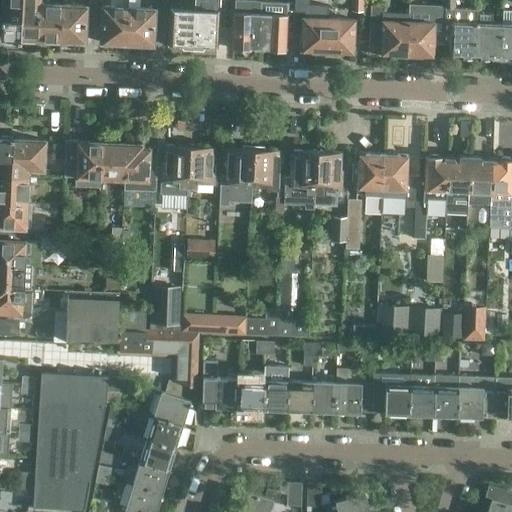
[(39,3),(39,0),(2,0),(2,18),(0,18),(0,22),(1,22),(1,34),(5,38),(15,39),(15,41),(19,41),(19,39),(37,40),(38,11),(46,3),(39,3)]
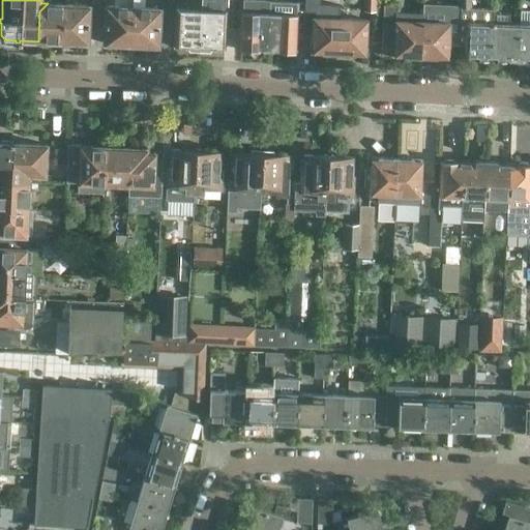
[(133,7),(131,45),(157,46),(159,8),(144,8),(144,0),(133,0),(133,7)]
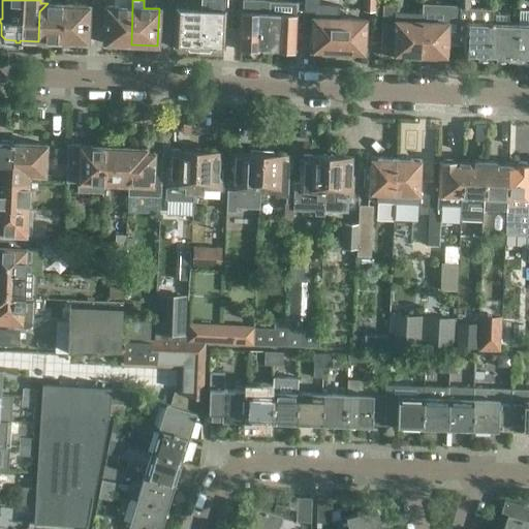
[(267,51),(269,13),(269,1),(242,0),(242,12),(240,50),(244,50),(246,52),(252,53),(253,50),(267,51)]
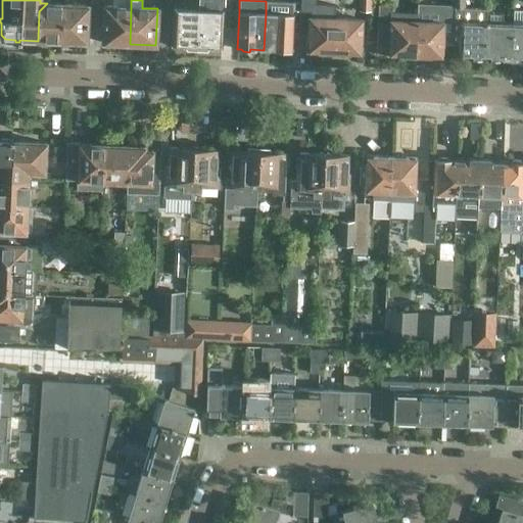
[(300,0),(300,5),(300,11),(311,12),(311,9),(313,9),(313,0),(300,0)]
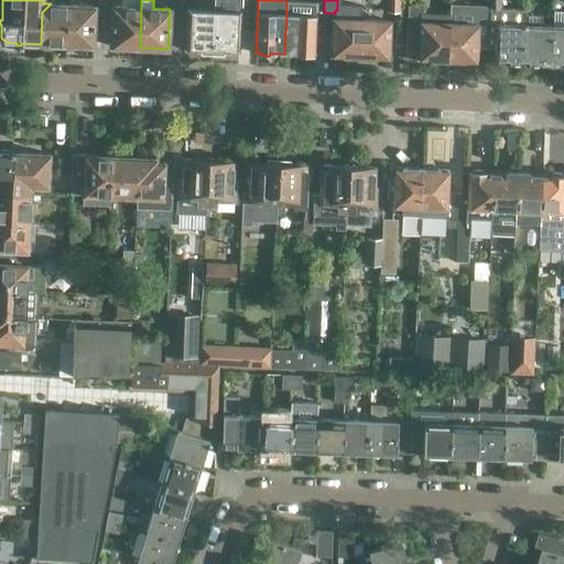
[(400,12),(399,0),(386,0),(386,12),(400,12)]
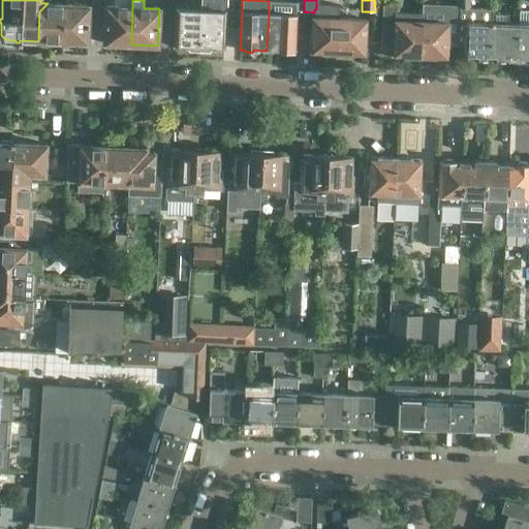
[(490,60),(492,12),(492,10),(469,9),(469,0),(456,0),(457,8),(456,28),(456,45),(463,45),(463,59),(475,59),(477,62),(484,62),(486,60),(490,60)]
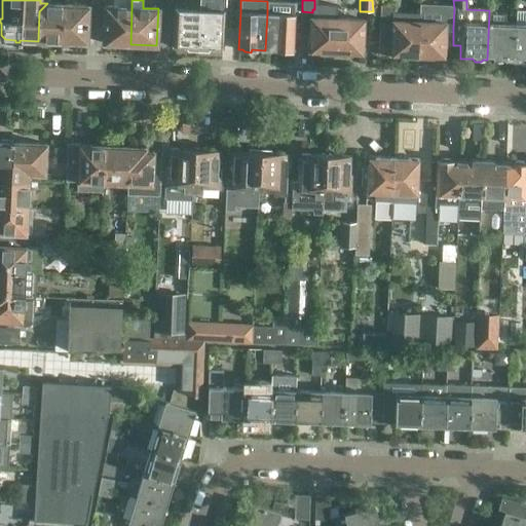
[(525,0),(516,0),(516,10),(525,11),(525,0)]
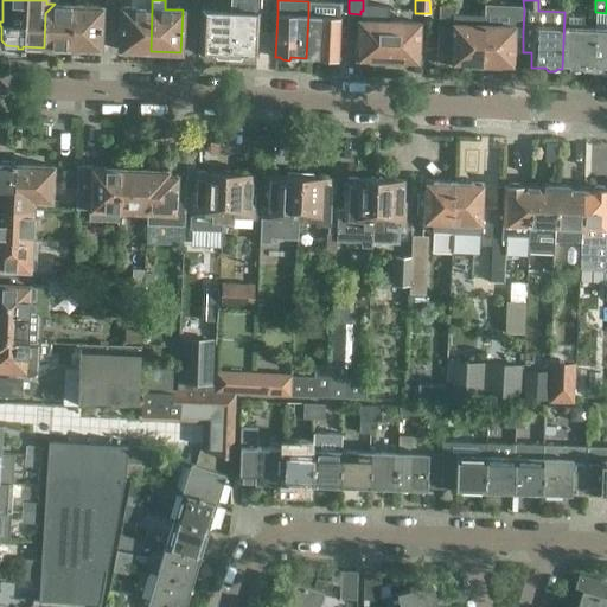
[(74,7),(75,5),(55,4),(45,13),(44,48),(71,49),(74,7)]
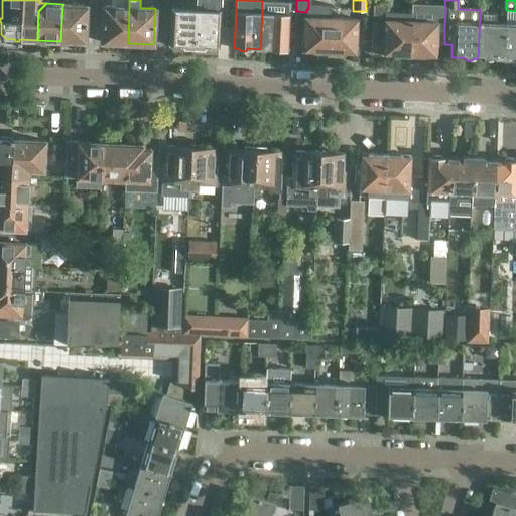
[(87,6),(63,4),(62,6),(60,41),(85,42),(87,6)]
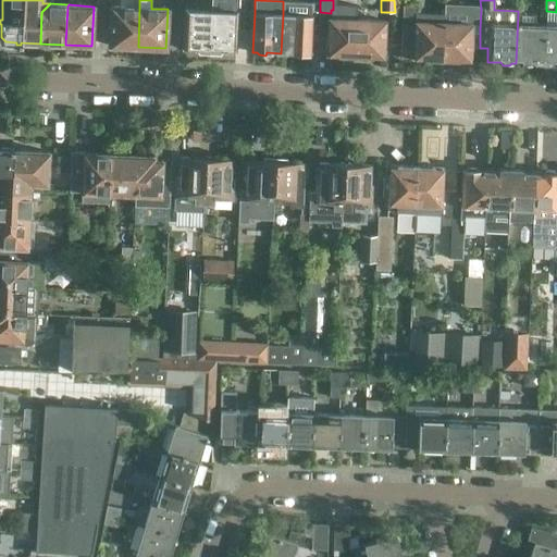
[(319,41),(320,12),(320,5),(310,4),(310,15),(283,14),(281,53),(294,53),(296,57),(302,57),(305,54),(309,54),(310,41),(319,41)]
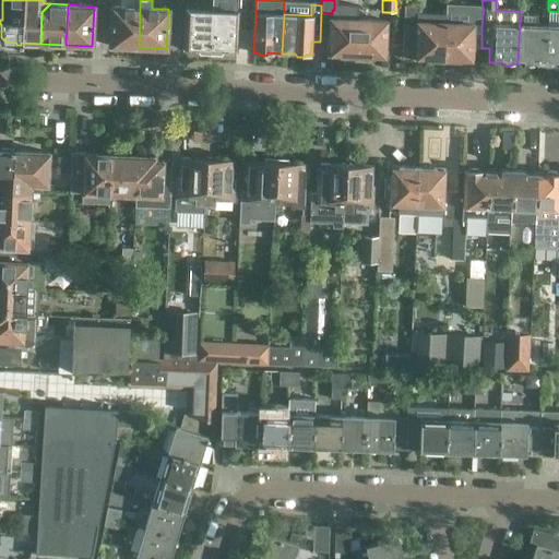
[(442,60),(444,23),(415,21),(416,6),(403,6),(402,58),(415,58),(415,59),(428,59),(430,61),(438,62),(440,60),(442,60)]
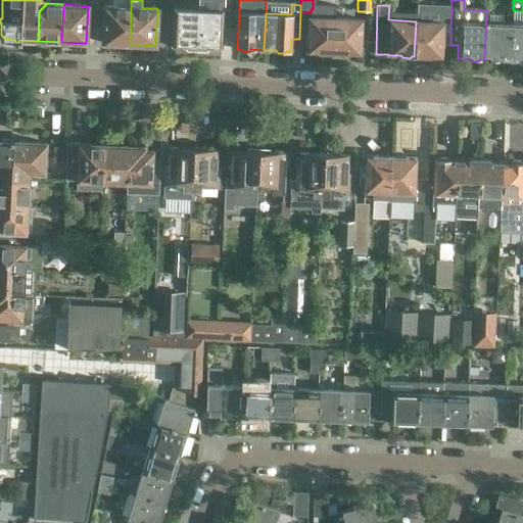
[(130,44),(131,7),(104,6),(102,43),(130,44)]
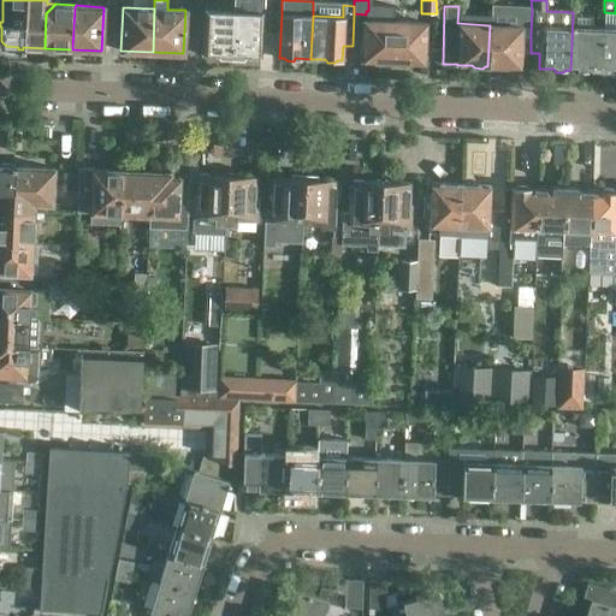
[(392,63),(395,22),(395,9),(374,7),(374,21),(363,21),(361,61),(379,61),(383,65),(386,63),(392,63)]
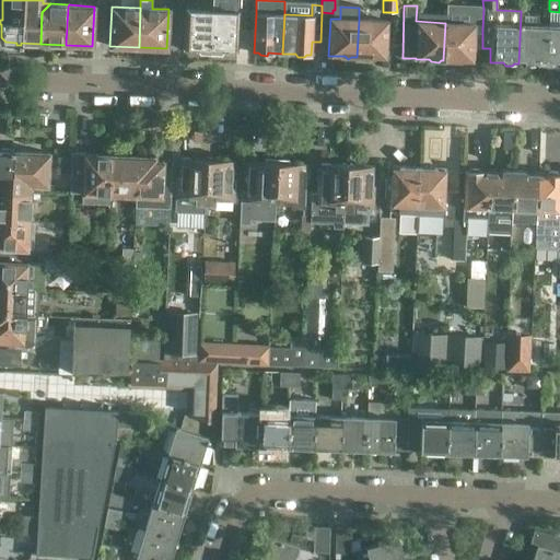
[(482,48),(482,30),(483,9),(473,9),(473,11),(446,10),(445,23),(443,60),(473,61),(474,47),(482,48)]
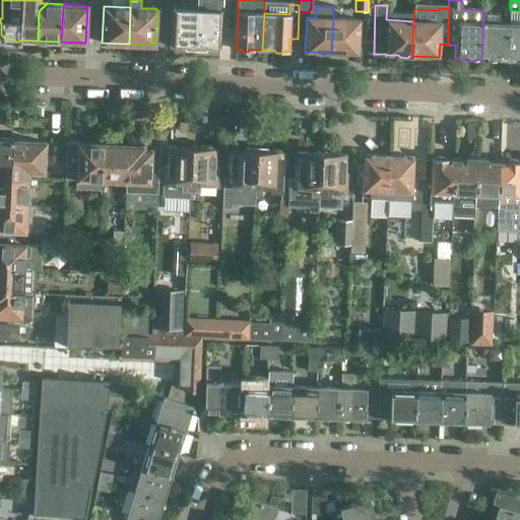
[(195,47),(197,10),(173,9),(171,46),(183,47),(185,49),(190,49),(192,47),(195,47)]
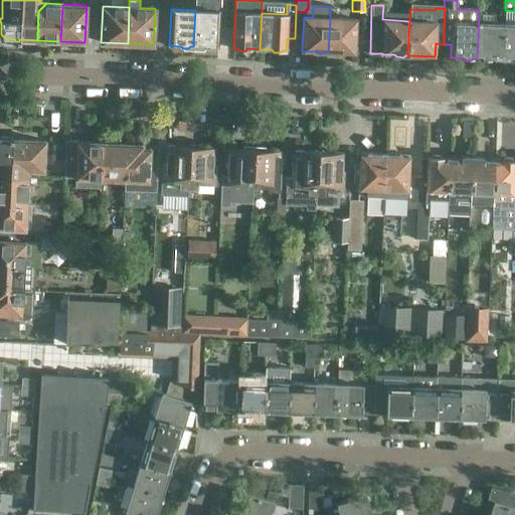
[(217,47),(219,11),(195,10),(193,46),(197,46),(199,49),(203,49),(205,47),(217,47)]
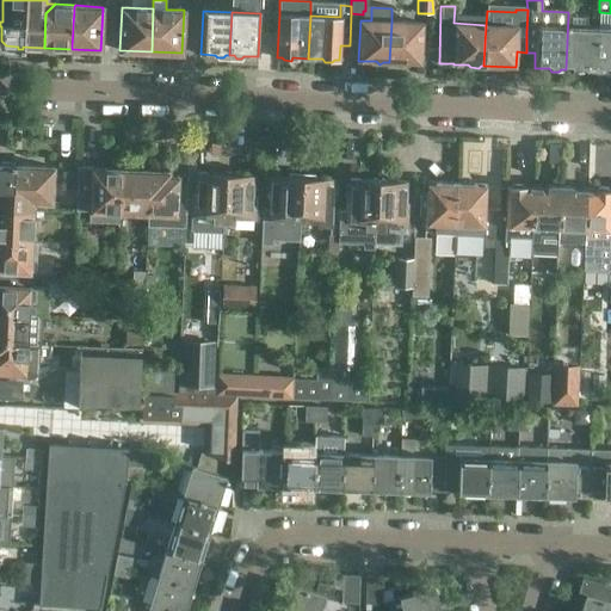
[(596,71),(598,29),(587,29),(587,16),(568,14),(566,69),(571,69),(573,72),(580,73),(582,69),(596,71)]
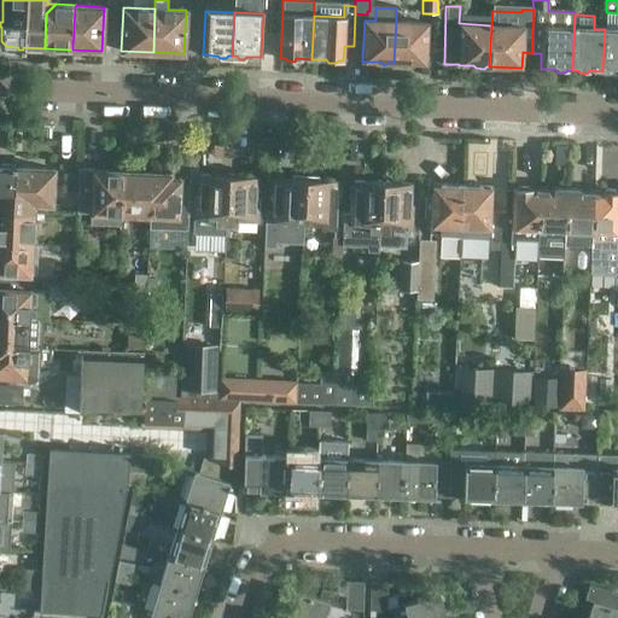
[(394,63),(397,63),(401,63),(404,65),(408,63),(425,64),(427,23),(396,22),(394,63)]
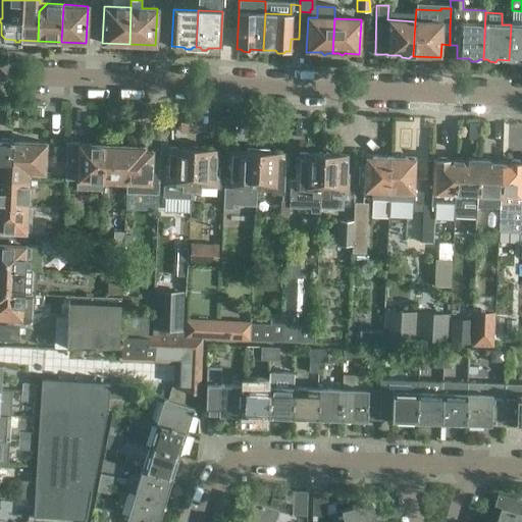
[(521,24),(511,24),(509,60),(521,60),(521,24)]
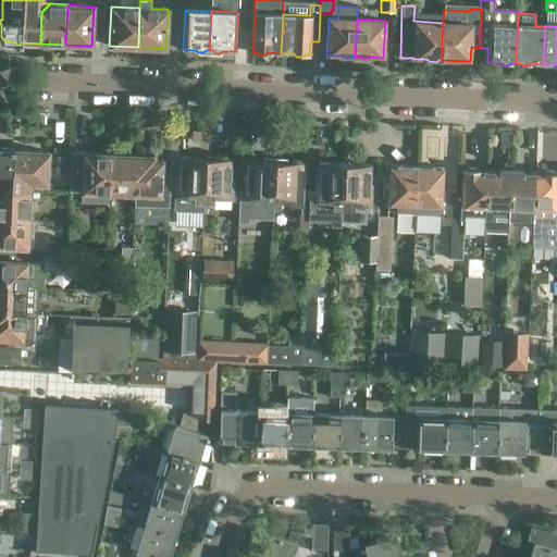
[(109,194),(111,155),(84,153),(84,143),(72,143),(70,193),(82,193),(82,201),(109,203),(109,194)]
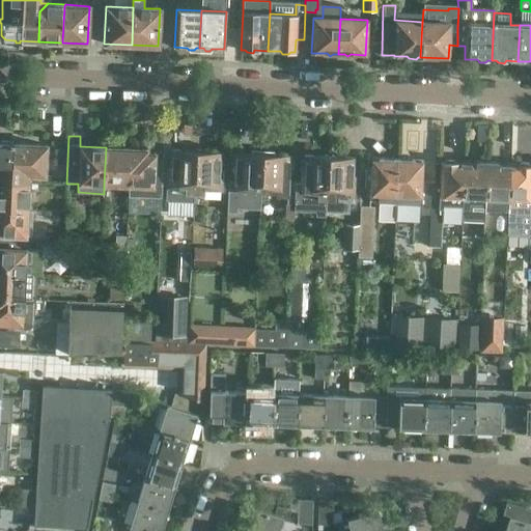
[(0,182),(28,184),(28,174),(44,175),(46,145),(12,144),(12,141),(9,141),(8,141),(8,143),(0,142),(0,182)]
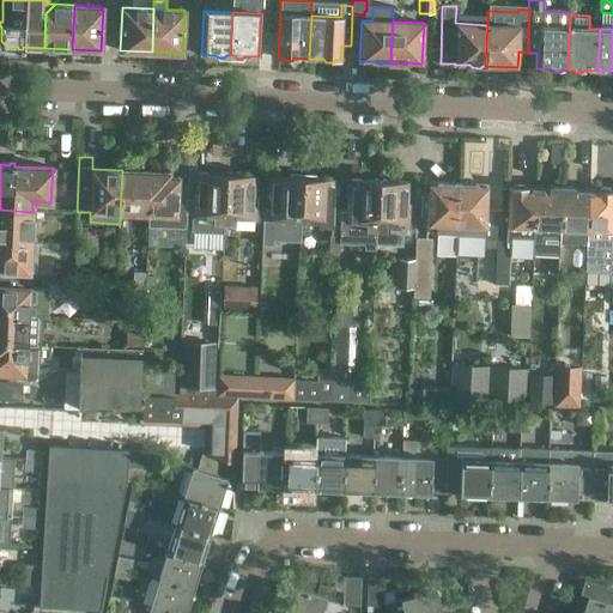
[(62,170),(62,188),(76,189),(76,171),(62,170)]
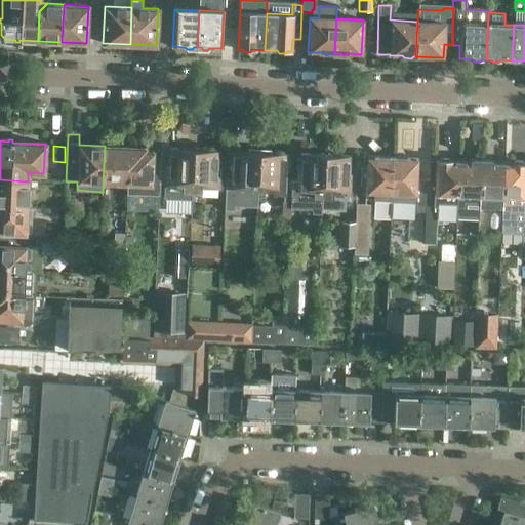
[(127,184),(129,147),(105,146),(103,183),(127,184)]
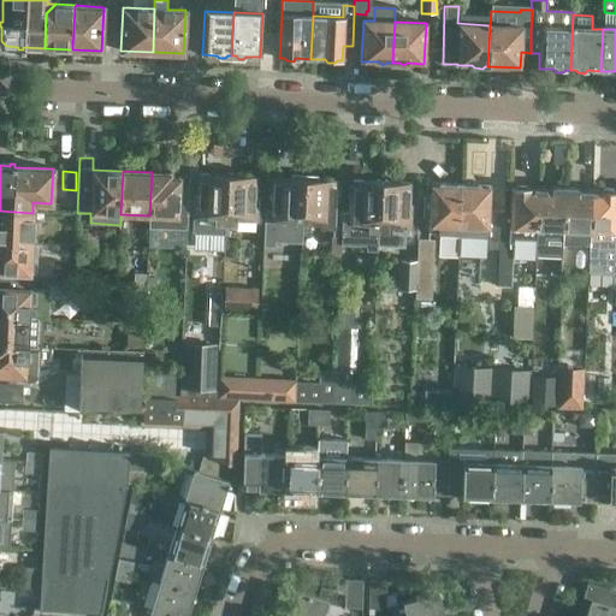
[(170,173),(152,172),(149,215),(148,229),(187,230),(188,200),(178,199),(179,178),(170,177),(170,173)]
